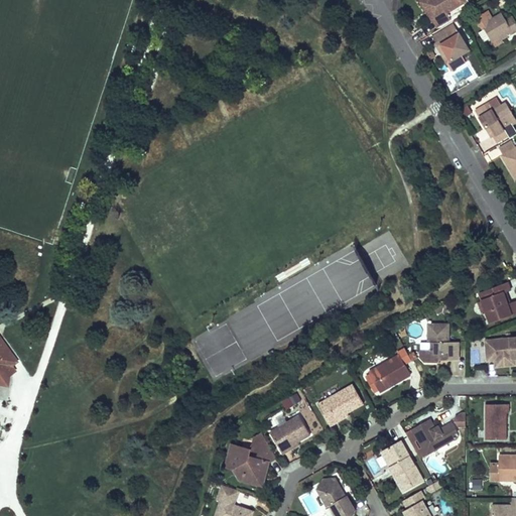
[(450,19),(447,13),(465,2),(464,0),(423,0),(421,2),(427,12),(431,9),(437,18),(434,20),(438,27),(450,19)]
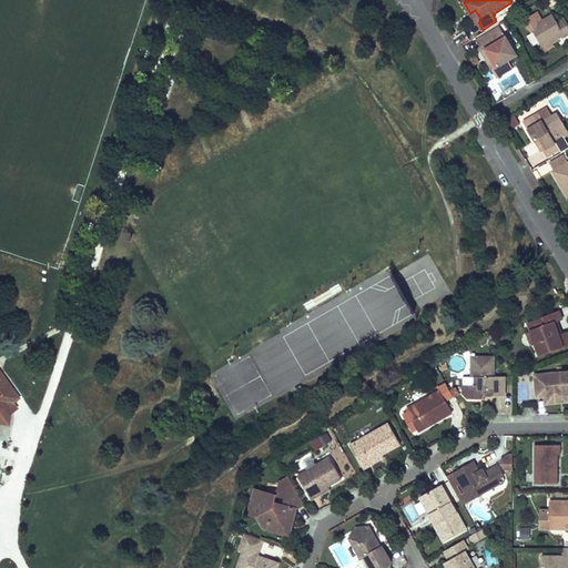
[(478,22),(482,20),(475,10),(470,13),(474,19),(476,23),(478,22)]
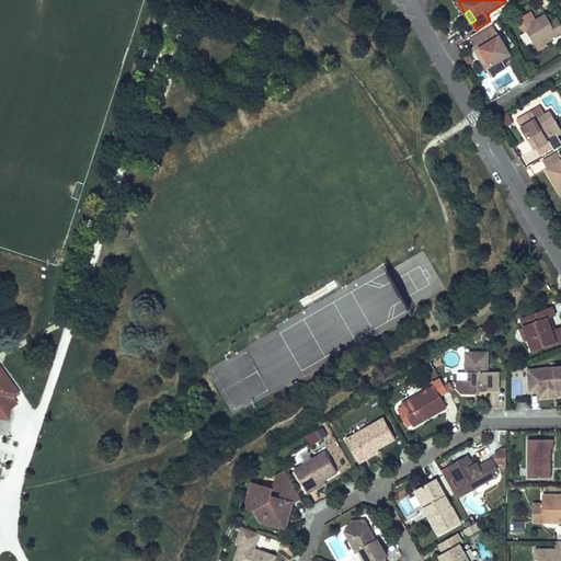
[(546,14),(524,26),(535,45),(544,39),(556,33),(558,36),(560,34),(560,23),(558,18),(550,22),(546,14)]
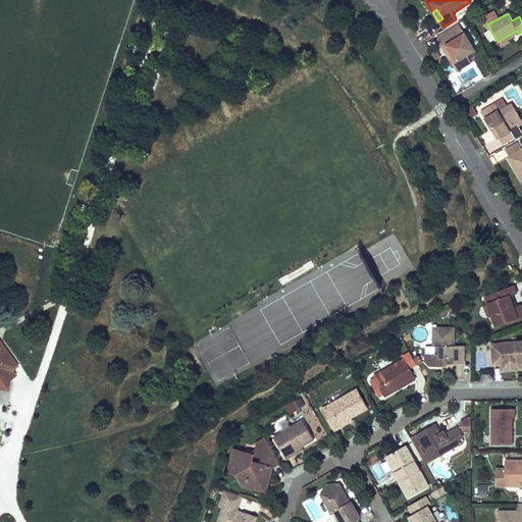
[(475,50),(459,23),(437,37),(442,44),(445,42),(451,51),(447,54),(457,71),(472,62),(467,55),(475,50)]
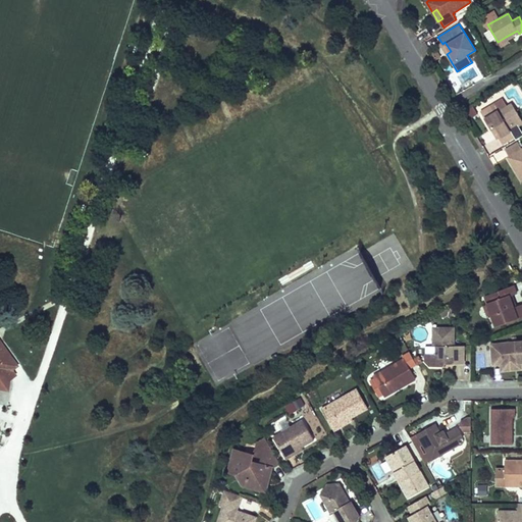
[(513,38),(519,34),(517,31),(506,37),(508,40),(513,38)]
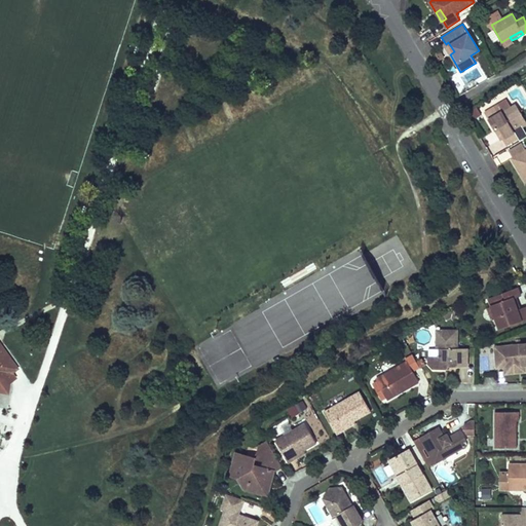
[(450,54),(454,51),(448,42),(446,44),(444,45),(447,50),(450,54)]
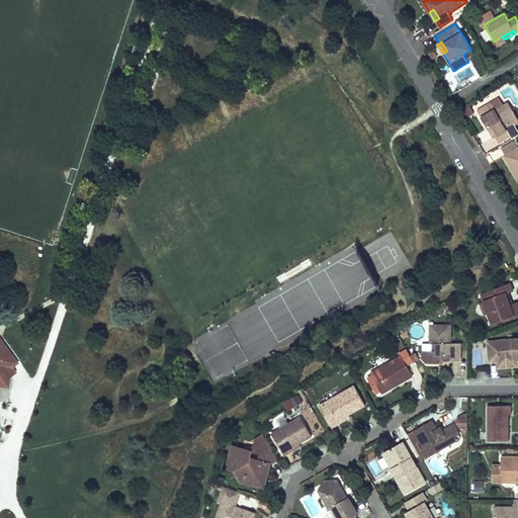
[(499,98),(488,105),(492,112),(504,105),(499,98)]
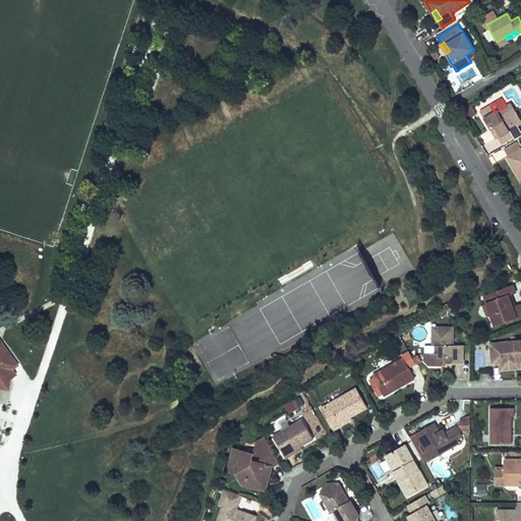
[(520,124),(520,119),(511,103),(507,106),(495,113),(490,106),(480,112),(490,129),(495,127),(501,136),(498,137),(502,145),(515,137),(511,130),(520,124)]
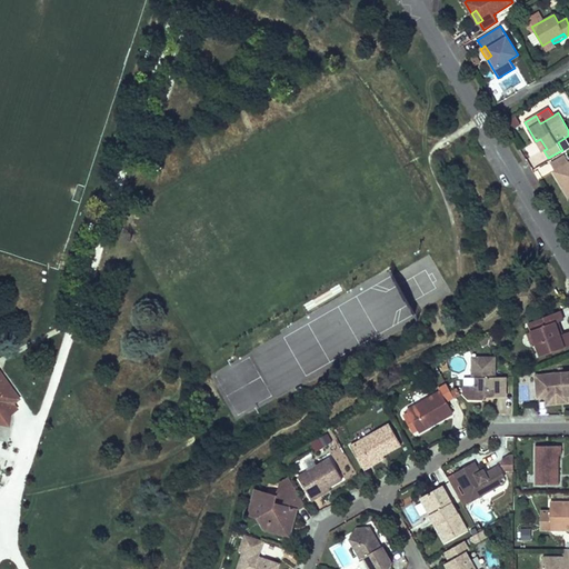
[(543,150),(547,149),(540,139),(536,141),(538,146),(542,151),(543,150)]
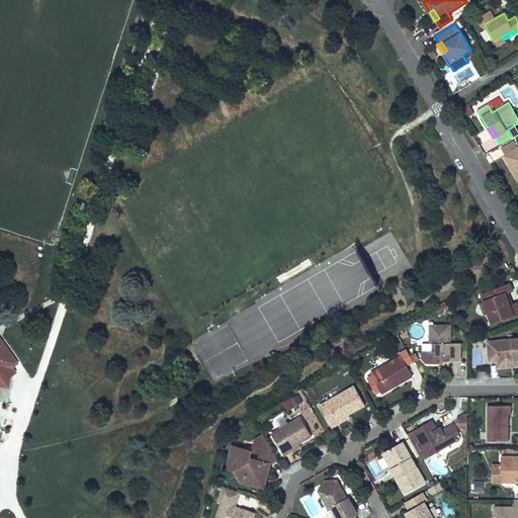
[(517,147),(517,148),(514,141),(502,149),(506,155),(508,154),(514,163),(510,166),(516,176),(517,174),(517,147)]
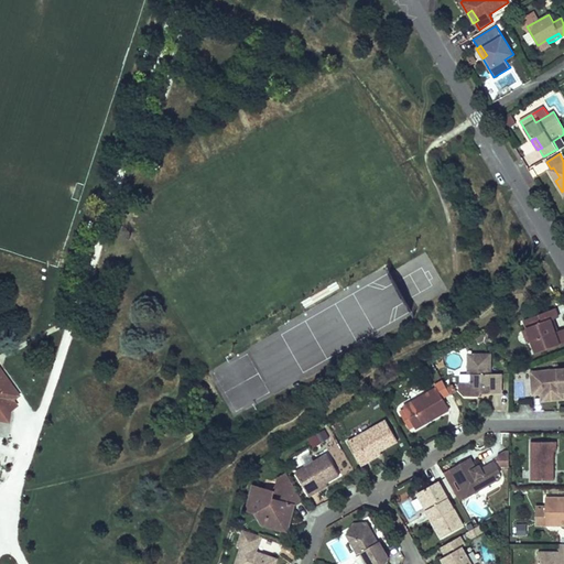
[(555,181),(560,177),(553,167),(551,169),(549,170),(552,175),(555,181)]
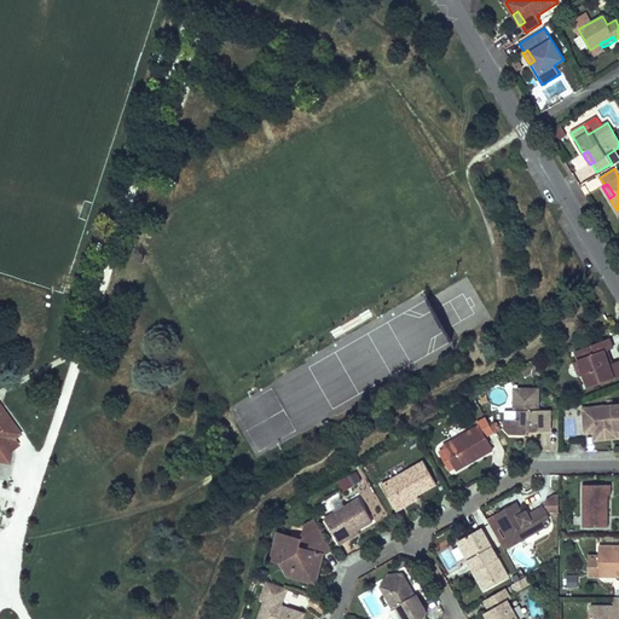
[(410,365),(451,342),(427,300),(371,330),(387,359),(401,352),(410,365)]
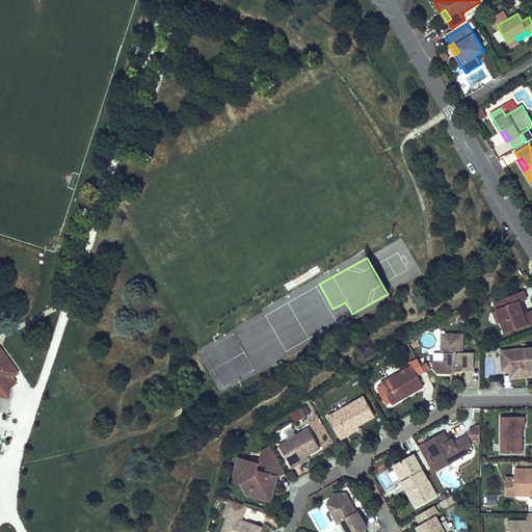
[(527,299),(524,291),(495,301),(497,310),(502,322),(506,333),(531,322),(531,310),(527,312),(524,313),(520,302),(523,300),(527,299)]
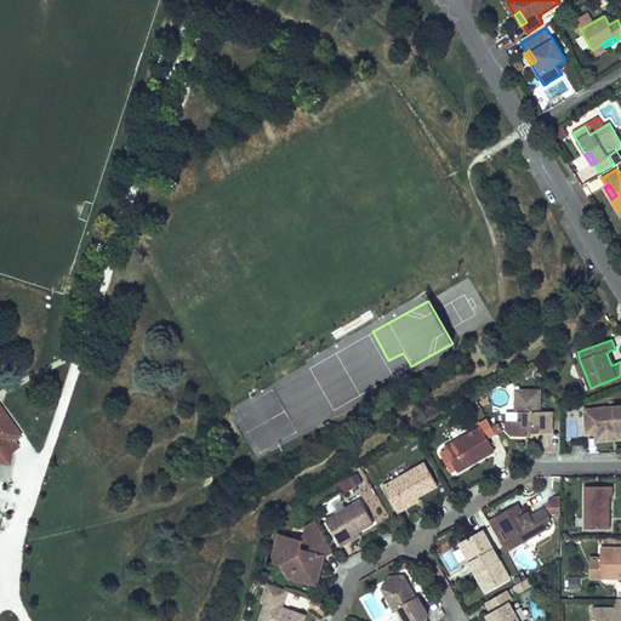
[(542,376),(535,365),(523,372),(525,377),(534,374),(536,380),(542,376)]
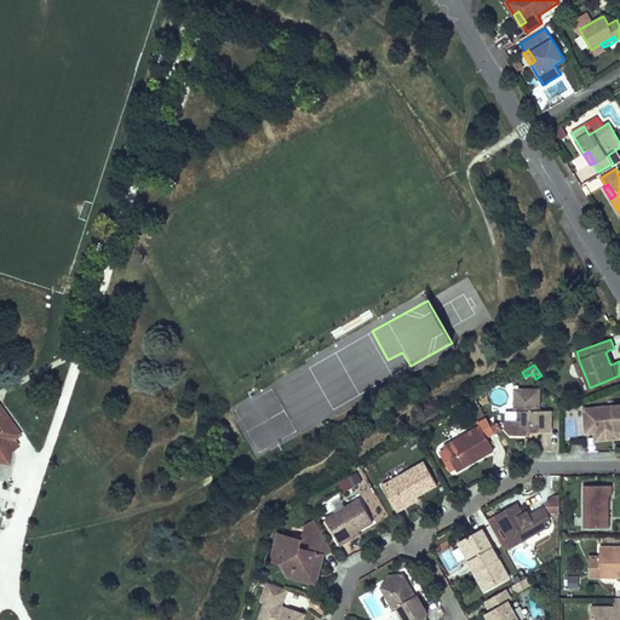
[(539,411),(539,390),(515,390),(515,411),(515,412),(506,412),(506,420),(506,429),(511,435),(526,435),(529,432),(533,429),(540,429),(540,432),(551,432),(551,411),(539,411)]
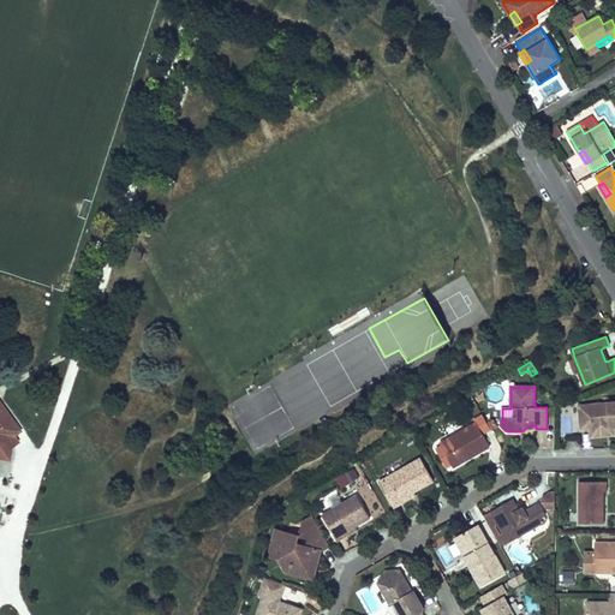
[(614,401),(579,406),(581,430),(590,430),(590,433),(607,431),(607,428),(614,427),(614,401)]
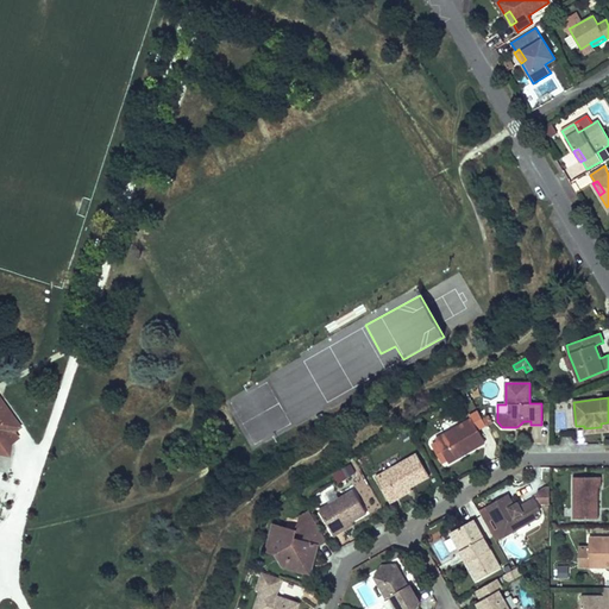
[(11,443),(6,435),(12,431),(7,425),(14,420),(0,400),(0,453),(8,454),(11,443)]
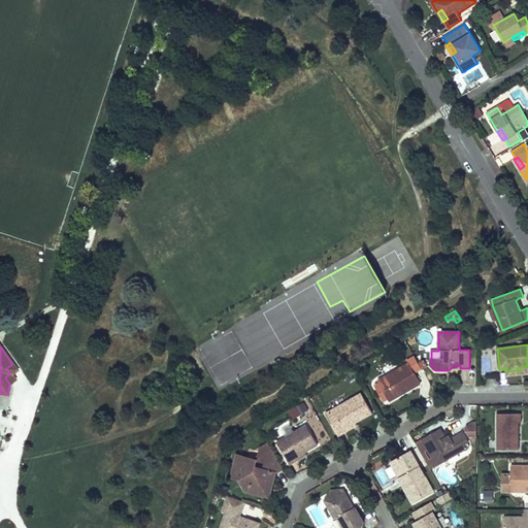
[(388,399),(390,401),(397,397),(395,395),(407,388),(408,390),(421,384),(415,373),(422,369),(415,356),(406,360),(408,363),(377,381),(378,384),(388,399)]
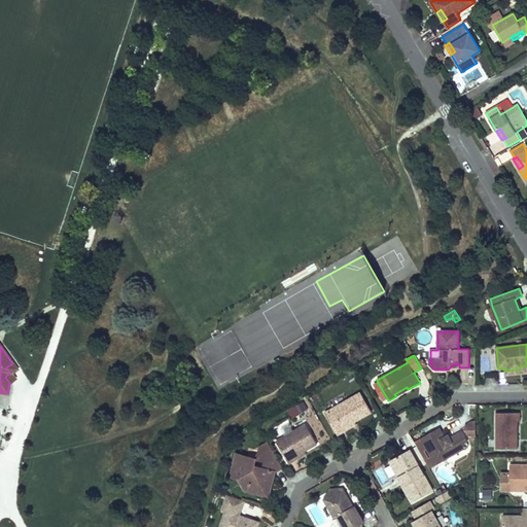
[(12,363),(6,367),(10,373),(16,370),(12,363)]
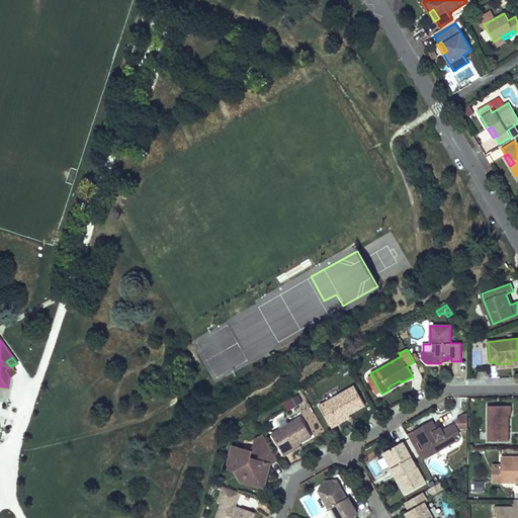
[(517,366),(517,362),(517,359),(511,360),(511,363),(497,364),(498,368),(510,367),(517,366)]
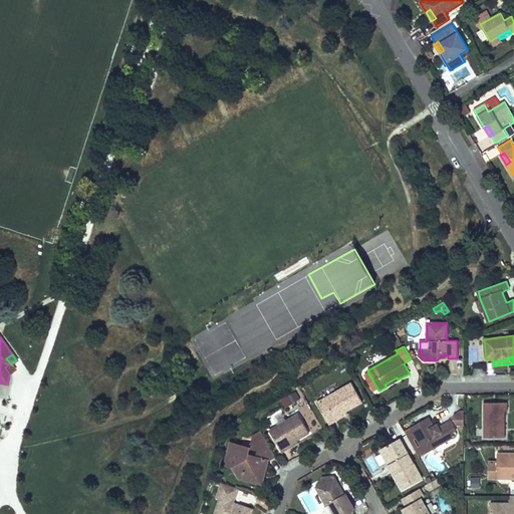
[(14,369),(10,363),(5,367),(9,373),(14,369)]
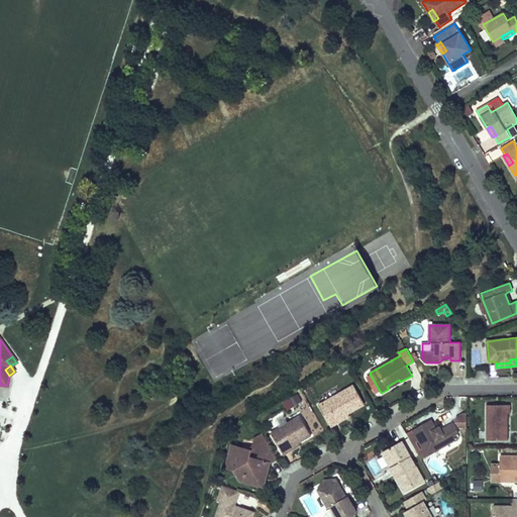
[(376,393),(380,391),(371,376),(367,378),(376,393)]
